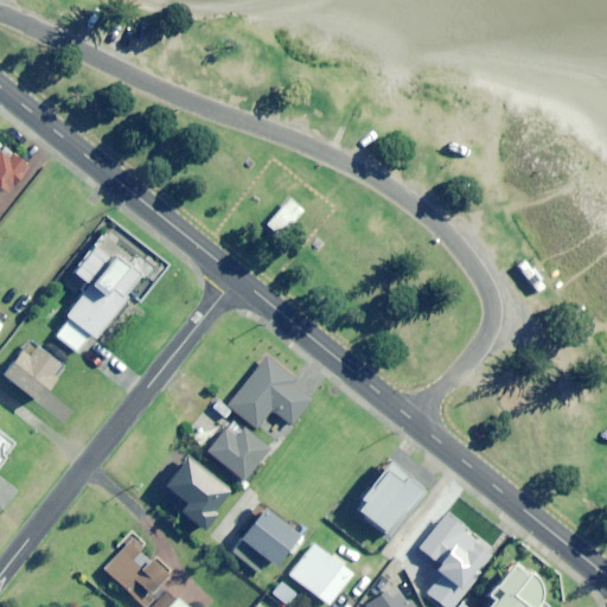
[(0,190),(5,193),(25,165),(0,146),(0,190)]
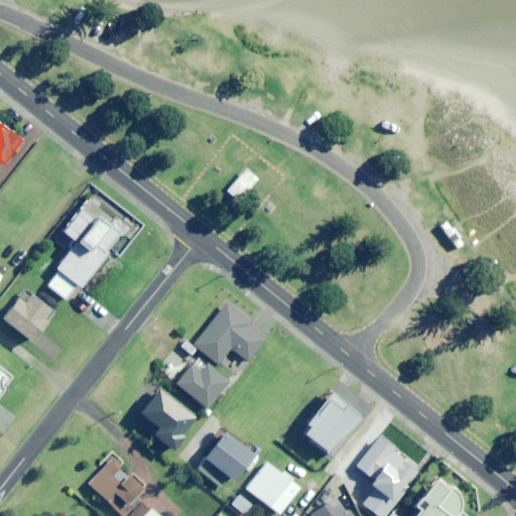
[(239,202),(257,178),(244,169),(227,192),(239,202)]
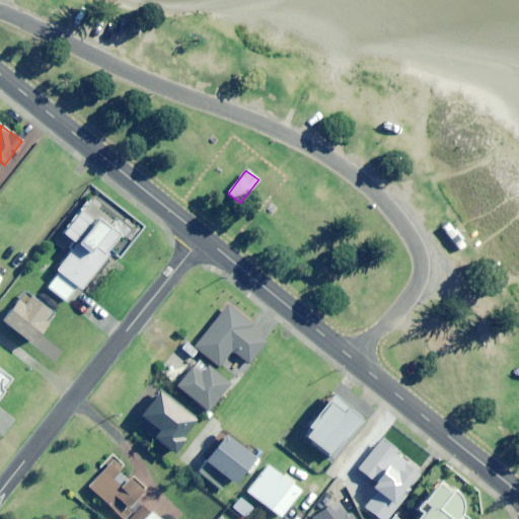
[(106,250),(118,236),(97,219),(93,223),(80,212),(63,232),(75,242),(54,268),(59,271),(45,288),(64,303),(77,287),(81,289),(109,253),(106,250)]
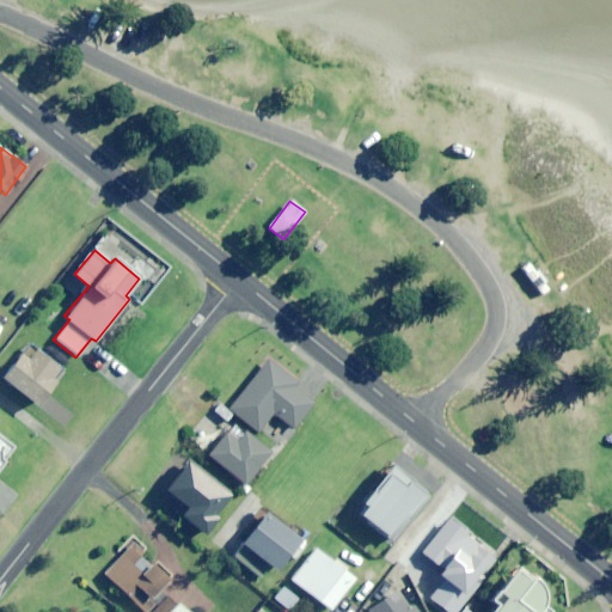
[(159,273),(139,256),(129,265),(151,283),(159,273)]
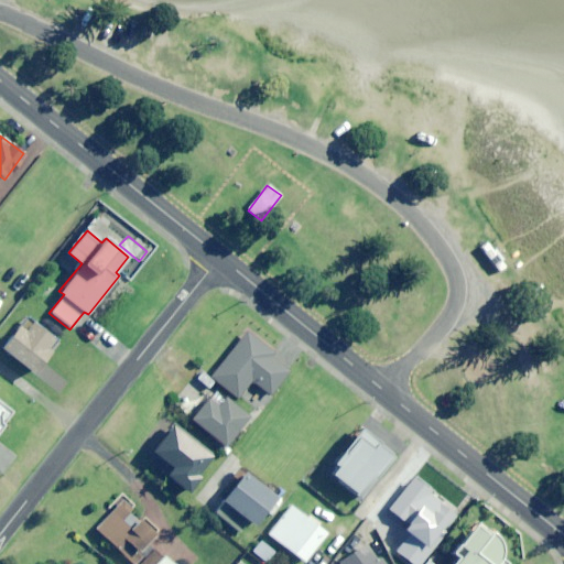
[(45,348),(53,339),(29,320),(3,349),(32,373),(51,351),(45,348)]
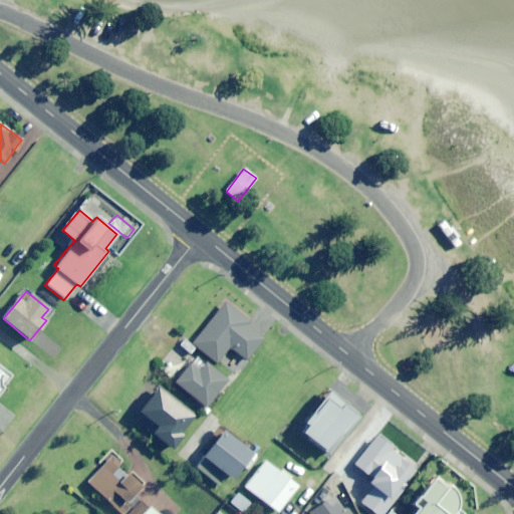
[(247,324),(249,321),(225,301),(191,342),(185,337),(179,345),(190,353),(196,346),(216,363),(229,346),(246,360),(264,338),(247,324)]
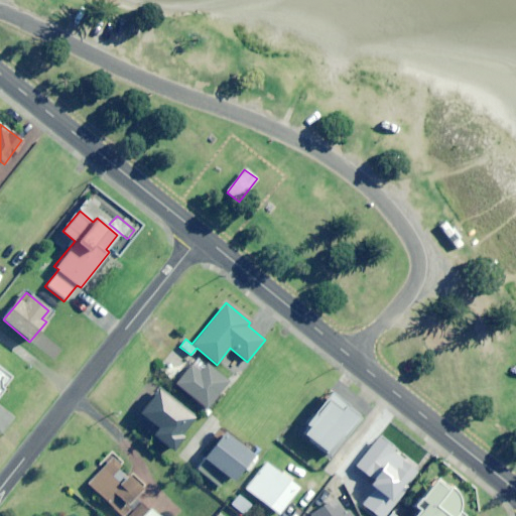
[(205,364),(198,373),(186,364),(171,382),(204,409),(226,382),(205,364)]
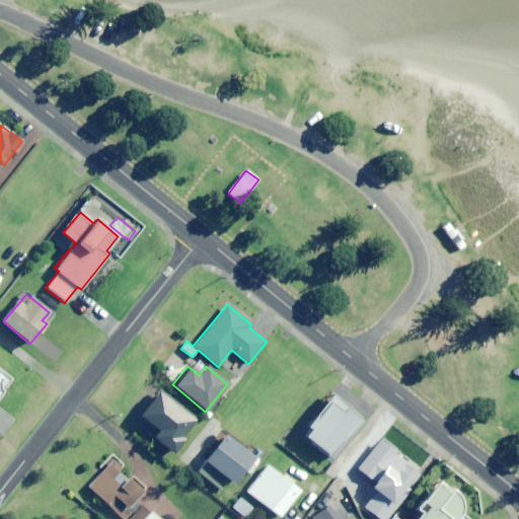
[(0,394),(12,379),(0,370),(0,394)]
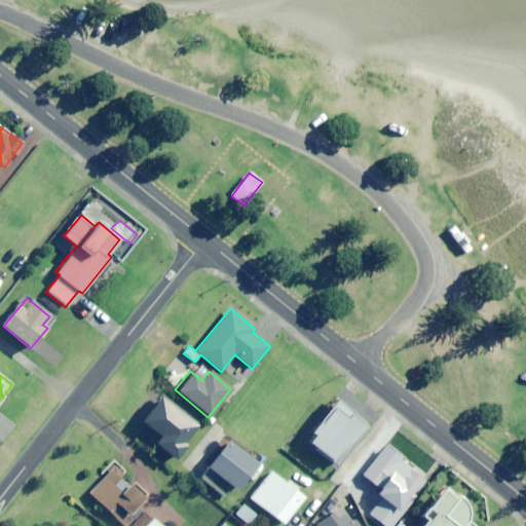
[(182,444),(197,424),(160,396),(141,421),(158,435),(153,443),(175,459),(185,446),(182,444)]
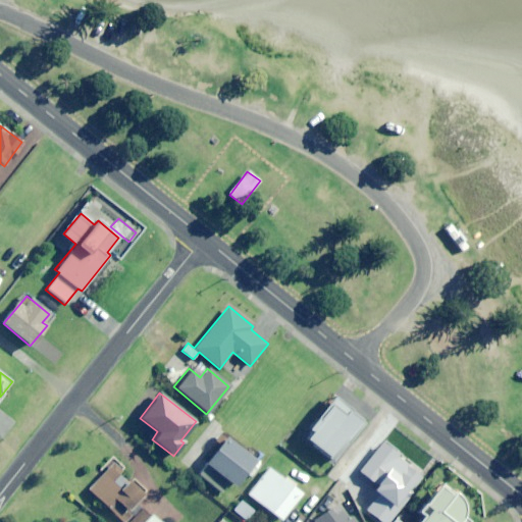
[(306,427),(311,431),(306,439),(331,458),(344,441),(347,444),(362,422),(348,412),(350,410),(331,397),(315,420),(312,419),(306,427)]
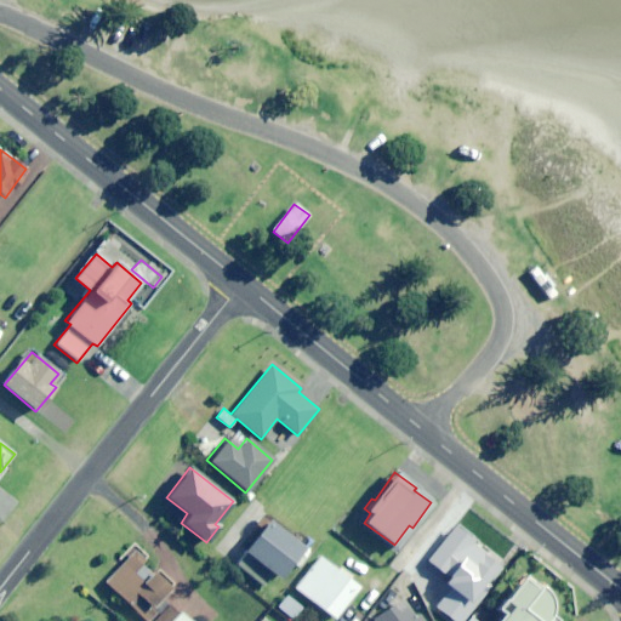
[(243,548),(249,553),(238,565),(262,585),(272,573),(279,579),(291,564),(296,568),(308,552),(267,519),(243,548)]
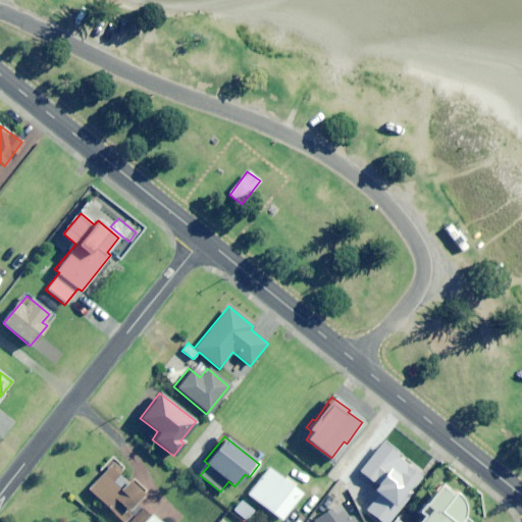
[(397,478),(404,469),(377,449),(354,478),(388,505),(405,484),(397,478)]
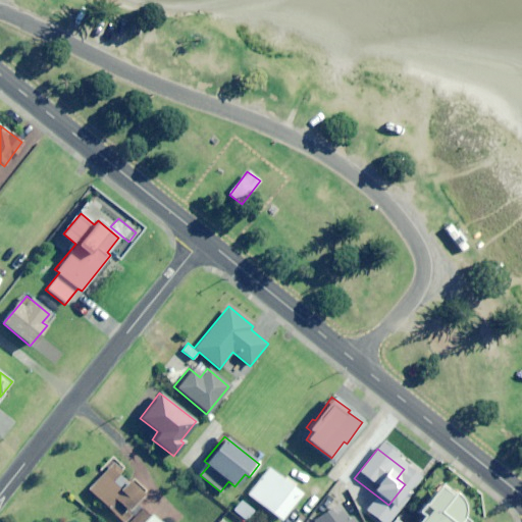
[(117,475),(124,467),(115,460),(89,490),(109,508),(107,510),(120,521),(125,521),(132,515),(127,512),(145,492),(129,479),(126,483),(117,475)]
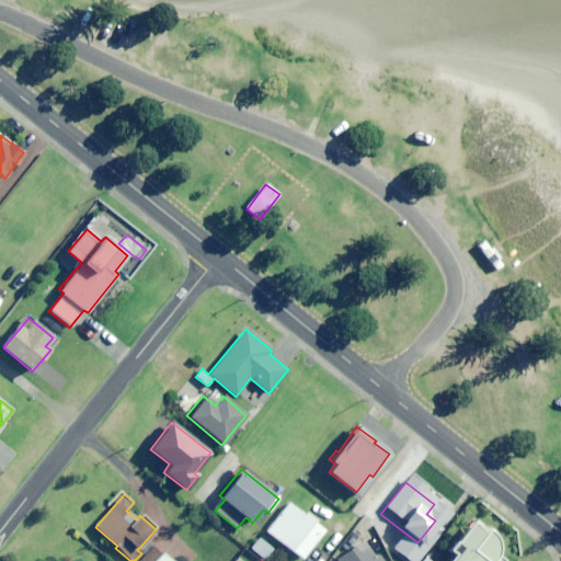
[(301,559),(324,530),(317,524),(318,522),(305,512),(302,514),(288,502),(265,531),(301,559)]
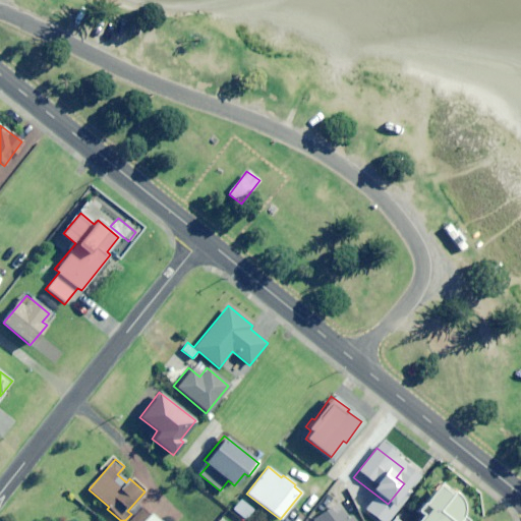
[(465,520),(466,520),(461,517),(462,512),(462,506),(459,502),(437,483),(415,510),(421,515),(416,520),(465,520)]
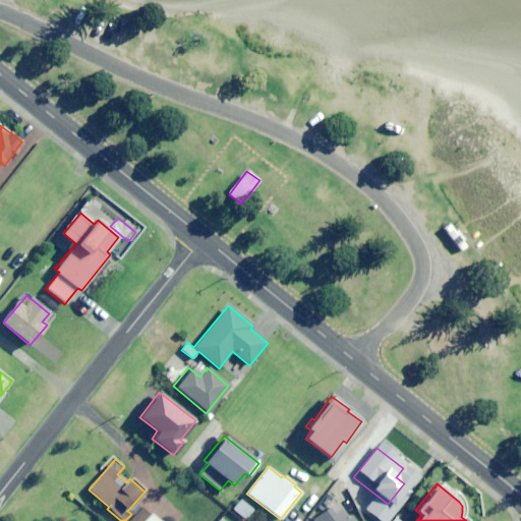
[(244,520),(252,510),(239,501),(231,511),(244,520)]
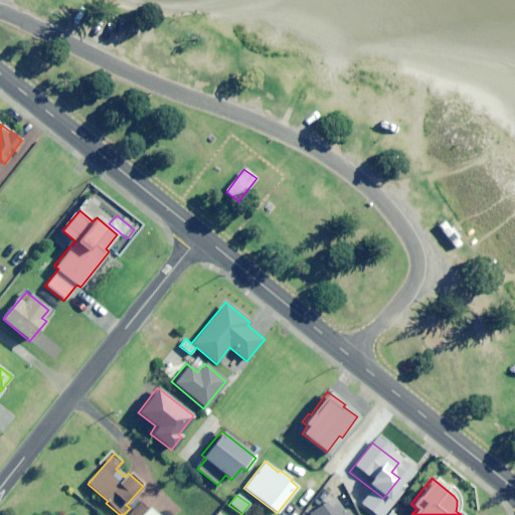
[(395,514),(391,511),(393,509),(378,495),(360,514),(395,514)]
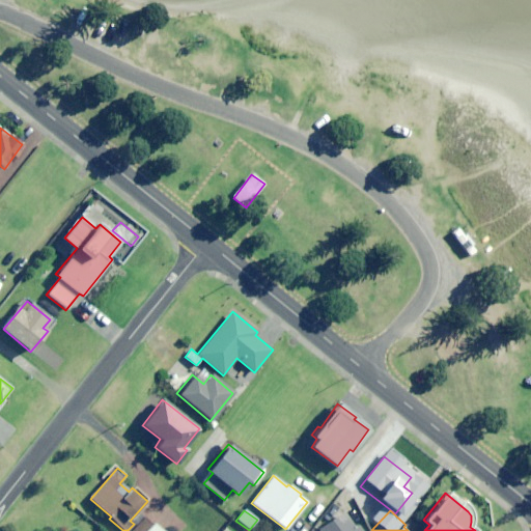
[(361,530),(359,528),(356,530),(343,512),(319,529),(320,530),(361,530)]
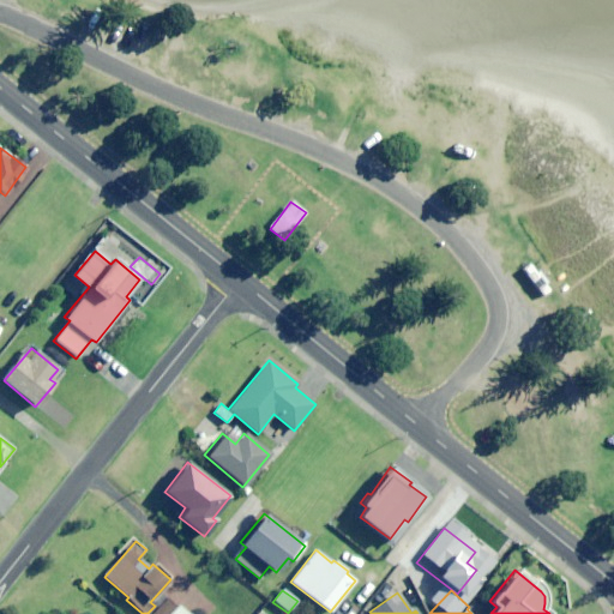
[(187,613),(179,605),(176,607),(167,597),(150,613),(187,613)]
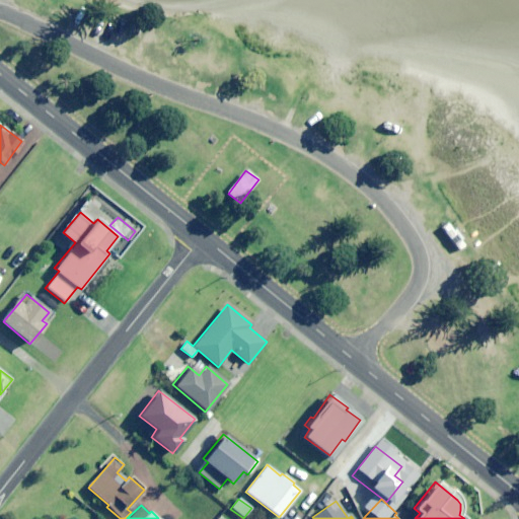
All buildings are outlined.
